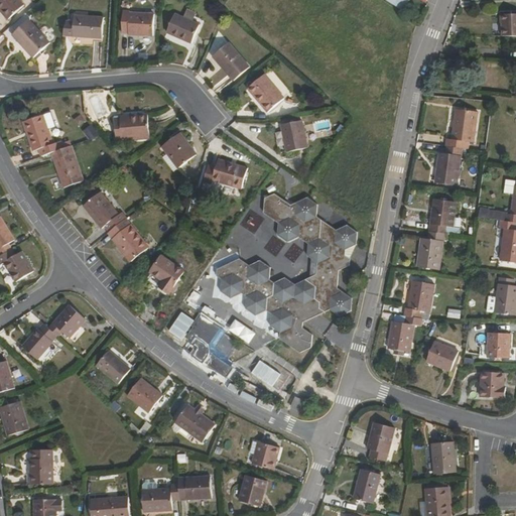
[(0,0),(0,11),(7,20),(24,5),(18,0),(0,0)]
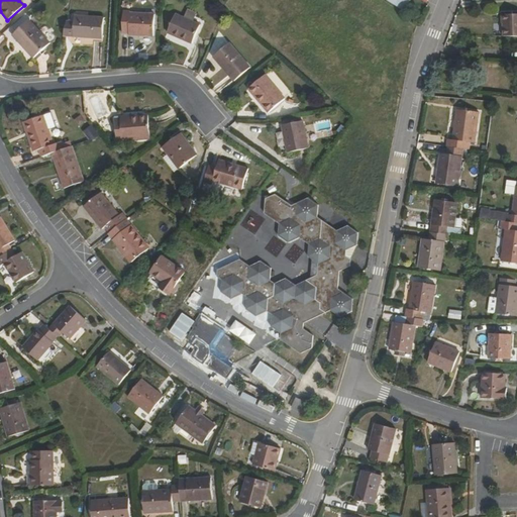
[(409,2),(406,0),(399,0),(395,6),(402,11),(409,2)]
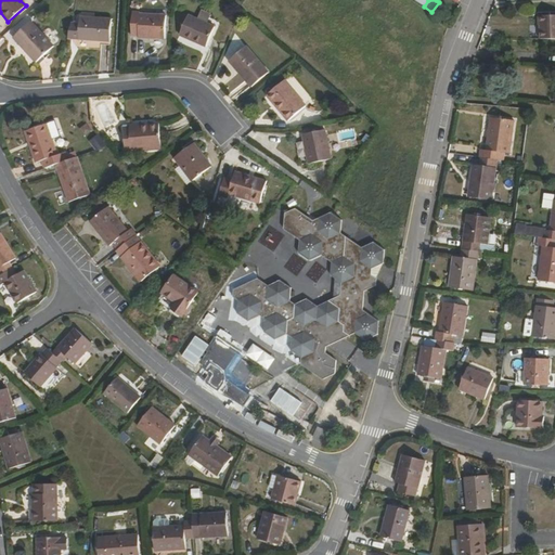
[(165,38),(166,16),(139,15),(139,12),(131,13),(130,38),(137,38),(137,37),(165,38)]
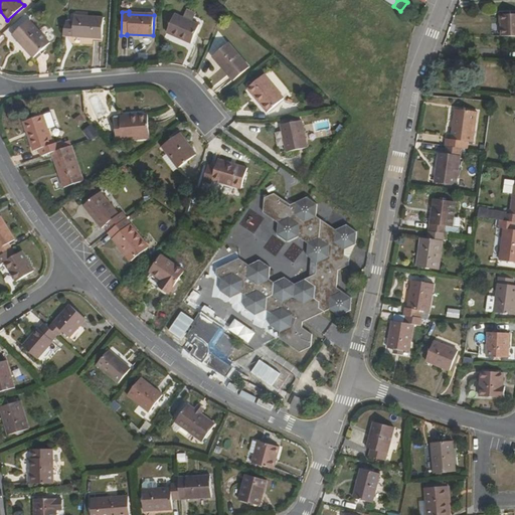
[(30,18),(26,13),(4,32),(9,37),(12,35),(32,58),(49,42),(28,20),(30,18)]
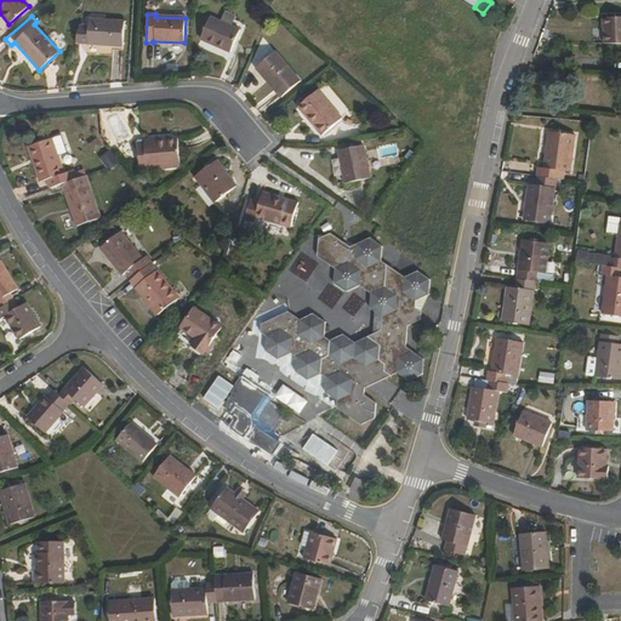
[(229,52),(240,30),(210,17),(200,39),(229,52)]
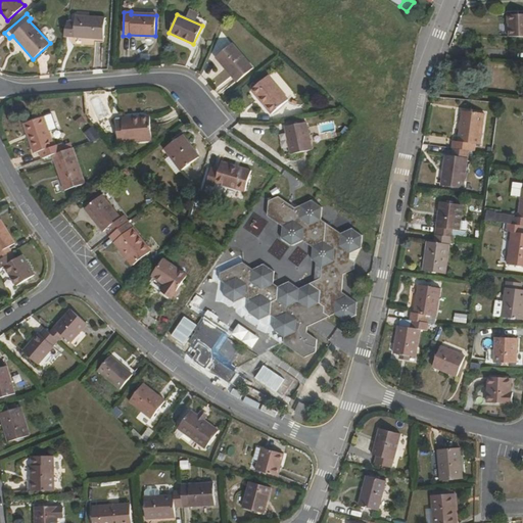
[(508,24),(508,37),(522,37),(522,14),(507,15),(507,24),(508,24)]
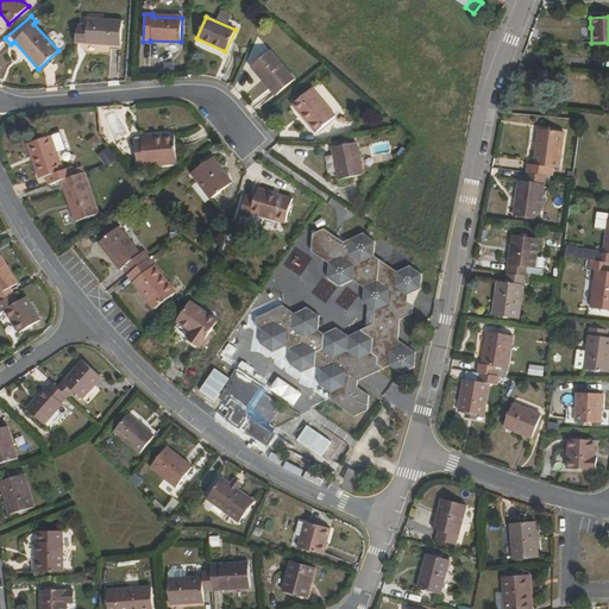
[(87,26),(77,25),(74,43),(120,45),(121,22),(87,19),(87,26)]
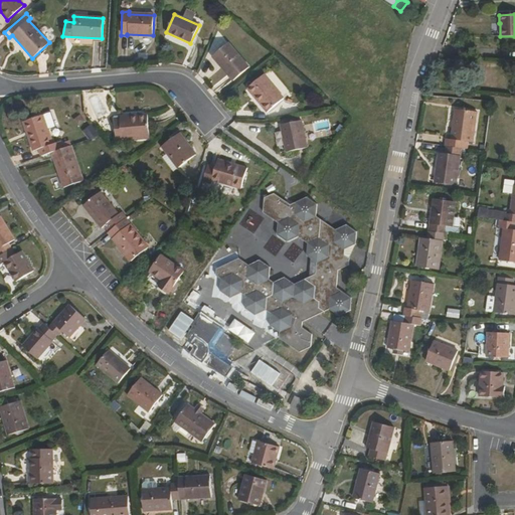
[(206,41),(212,27),(205,23),(198,37),(206,41)]
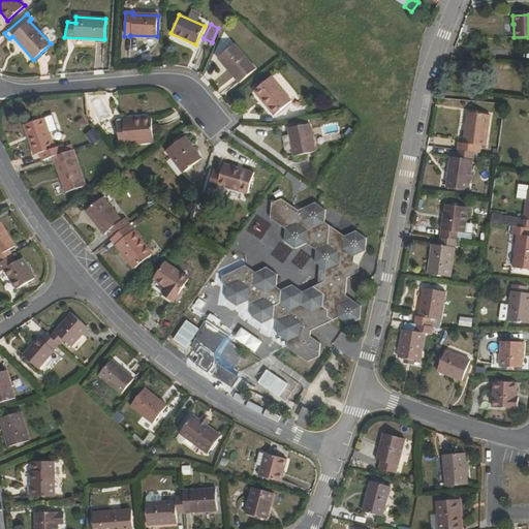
[(238,84),(254,69),(234,43),(217,59),(238,84)]
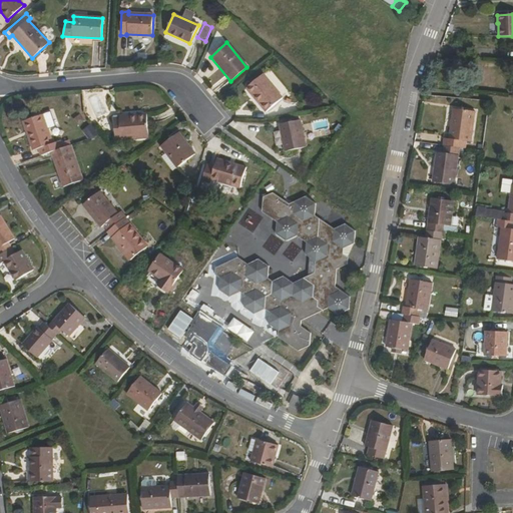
[(265,112),(282,97),(263,74),(244,89),(265,112)]
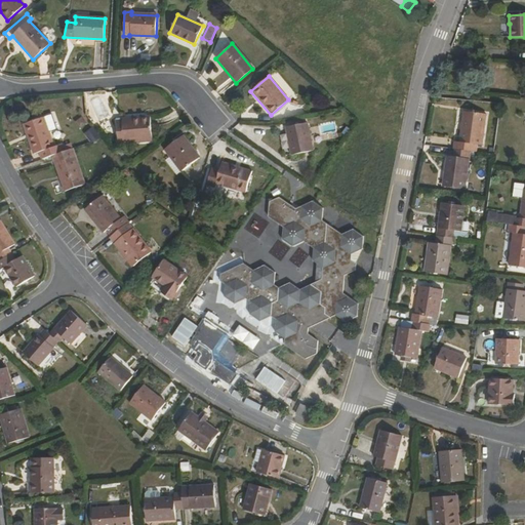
[(453,142),(453,149),(470,151),(476,152),(477,145),(481,145),(486,114),(462,112),(458,143),(453,142)]
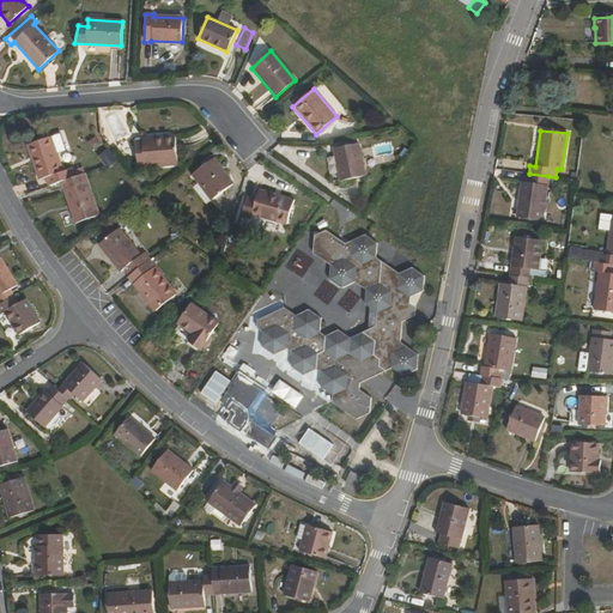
[(46,177),(49,186),(60,182),(74,176),(72,169),(62,171),(50,137),(26,145),(38,180),(46,177)]
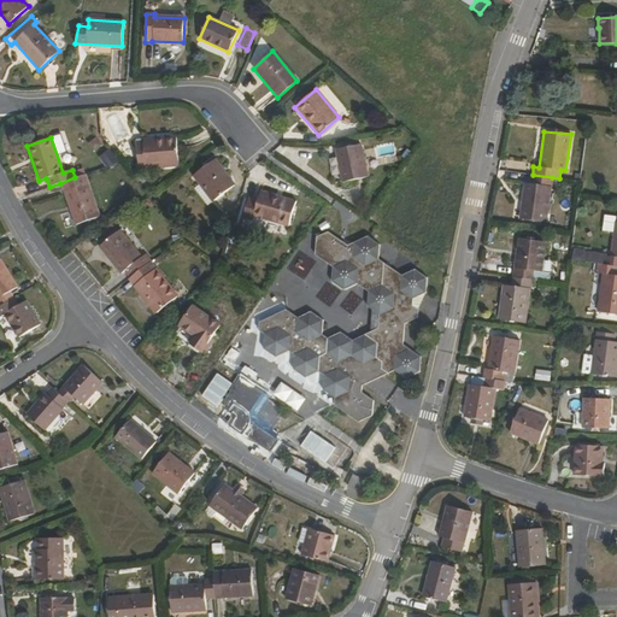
[(177,139),(144,141),(145,156),(137,156),(139,168),(178,164),(177,139)]
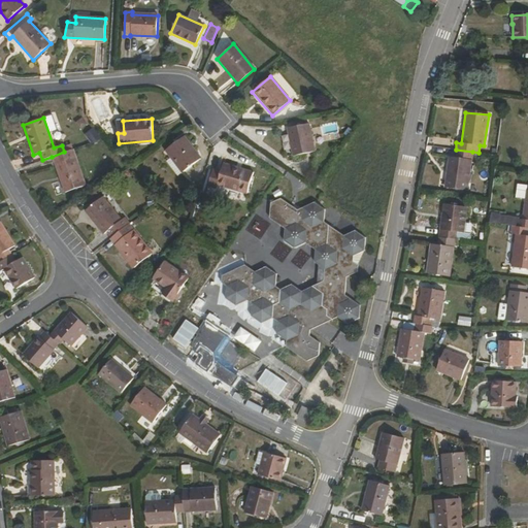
[(314,152),(307,124),(287,128),(293,156),(314,152)]
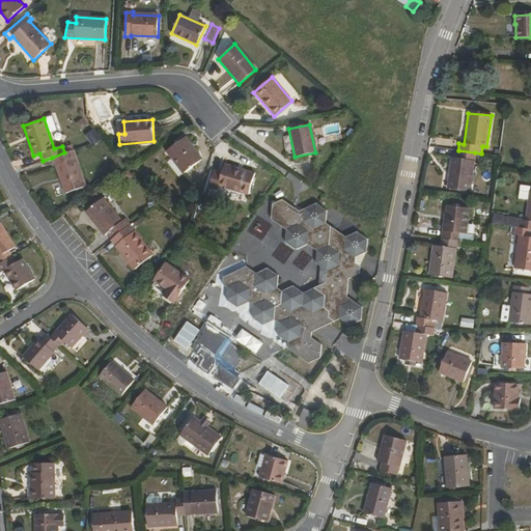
[(201,160),(184,138),(166,151),(184,173),(201,160)]
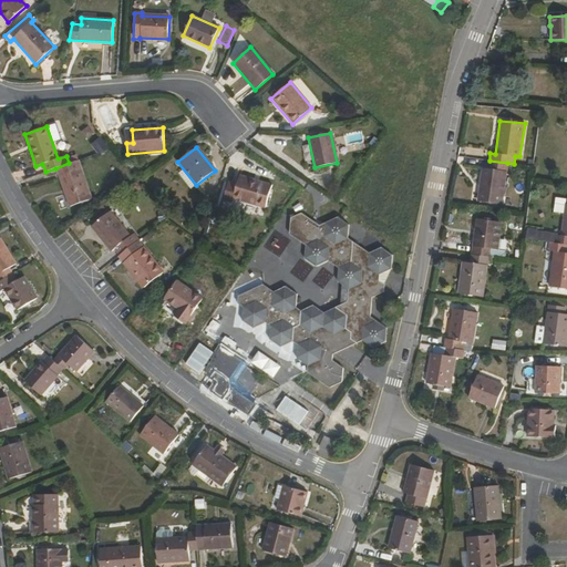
[(69,163),(55,168),(70,206),(92,198),(79,160),(69,163)]
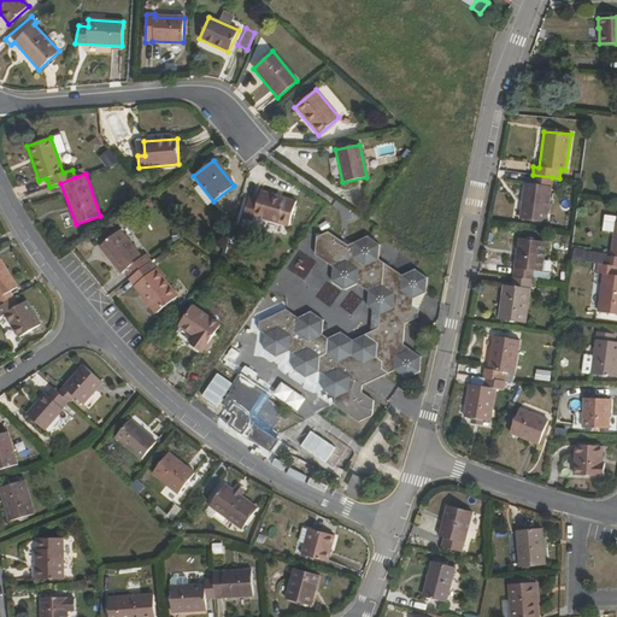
[(552,177),(533,175),(532,183),(524,183),(518,219),(545,223),(552,177)]
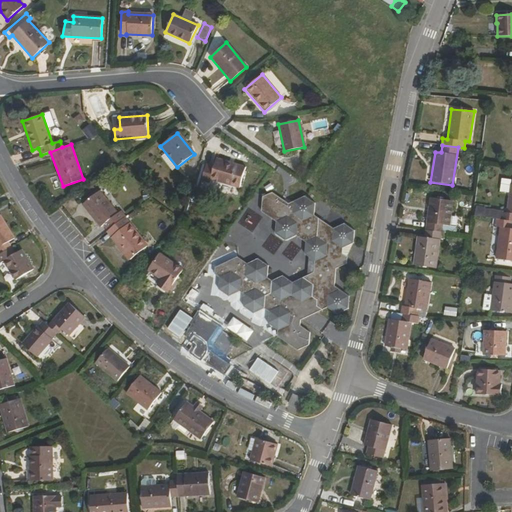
[(239,187),(245,167),(216,158),(213,167),(205,165),(201,180),(209,182),(210,179),(239,187)]
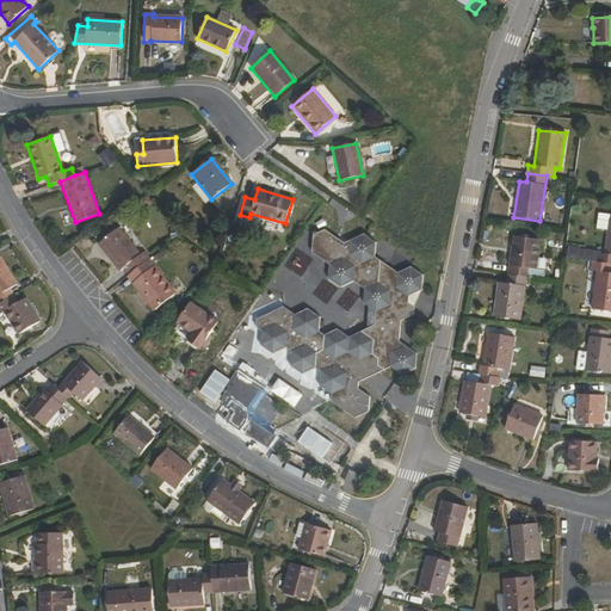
[(598,253),(598,261),(610,263),(610,220),(609,220),(604,253),(598,253)]
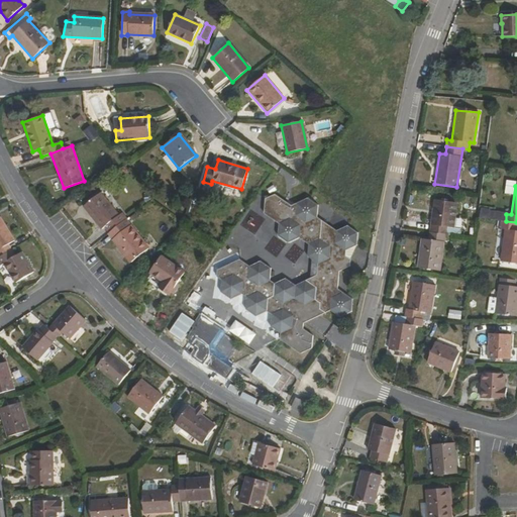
[(103,226),(108,232),(125,219),(126,218),(121,212),(118,214),(100,192),(83,206),(101,228),(103,226)]
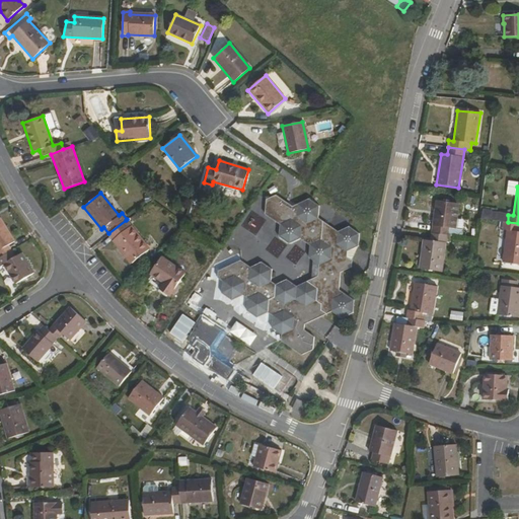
[(308,256),(313,261),(318,265),(317,275),(311,278),(306,281),(295,286),(286,279),(274,285),(270,281),(272,270),(261,262),(249,267),(240,260),(217,271),(217,278),(222,282),(221,293),(231,300),(242,295),(247,299),(246,310),(256,317),(267,312),(272,316),(271,327),(281,335),(280,341),(300,355),(312,349),(313,336),(303,329),(304,323),(304,318),(315,313),(320,316),(330,311),(341,318),(352,312),(353,300),(344,293),(338,289),(341,272),(351,267),(352,261),(347,257),(347,250),(358,246),(358,233),(348,226),(338,231),(317,218),(318,206),(308,199),(297,204),(292,207),(276,195),(266,199),(265,214),(280,225),(279,236),(288,243),(300,238),(309,245),(308,256)]
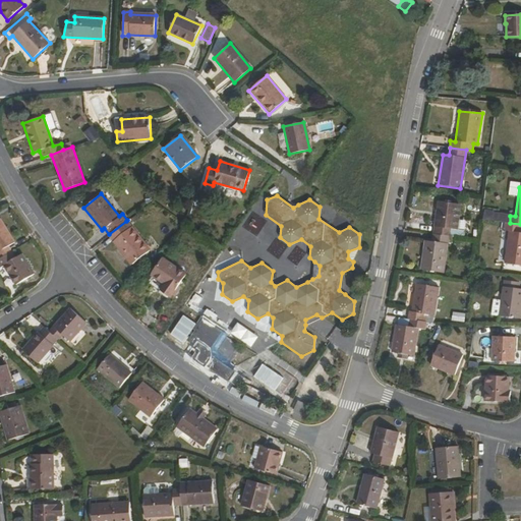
[(451,230),(456,230),(460,205),(437,200),(432,233),(449,235),(450,236),(451,230)]
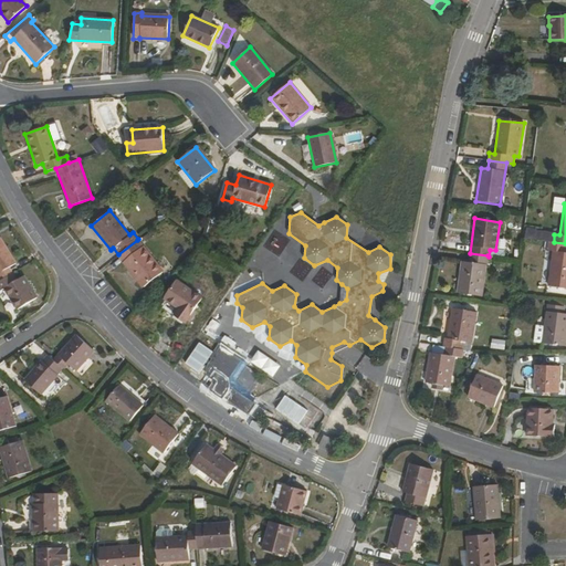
[(0,281),(12,273),(9,268),(16,264),(0,238),(0,281)]
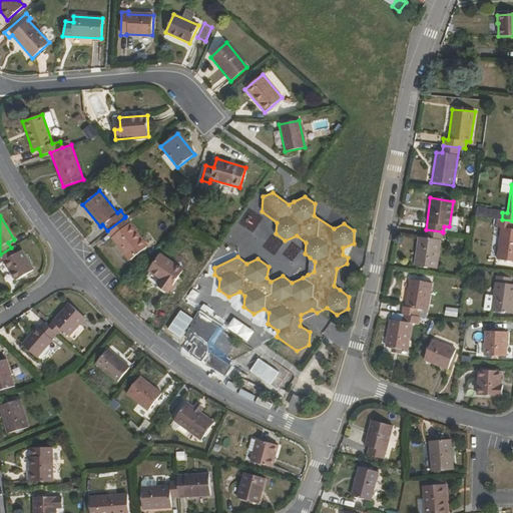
[(124,217),(107,230),(111,237),(129,260),(147,245),(124,217)]
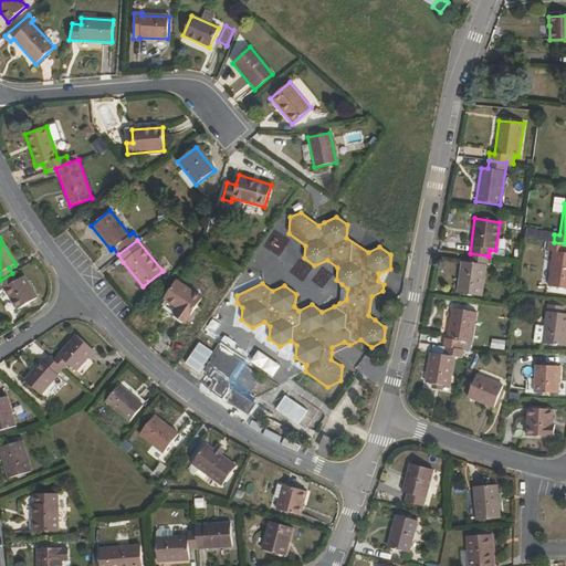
[(565,243),(554,242),(548,241),(548,250),(553,251),(548,285),(565,287),(565,252),(564,253),(565,243)]
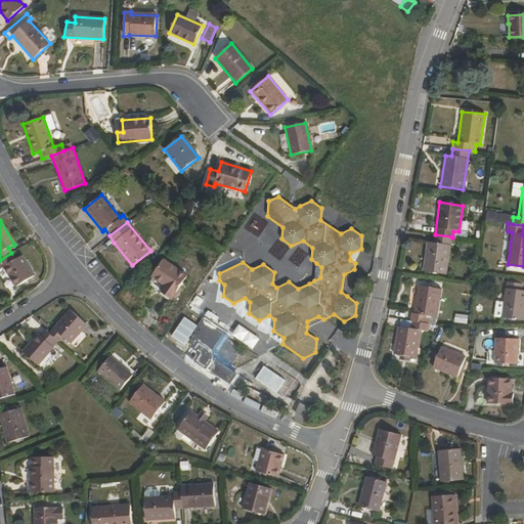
[(183,244),(190,248),(197,238),(189,233),(183,244)]
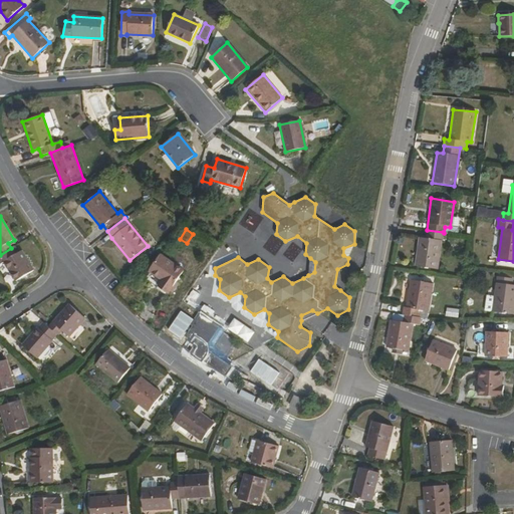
[(443,232),(427,230),(426,238),(419,237),(415,266),(437,269),(442,239),(443,232)]
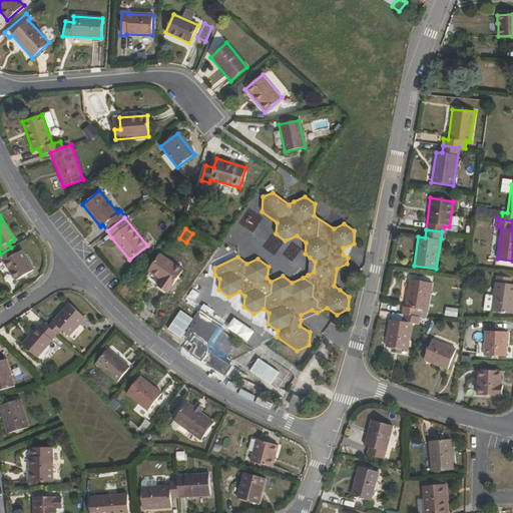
[(15,253),(11,247),(0,254),(0,264),(4,263),(15,281),(33,270),(22,249),(15,253)]
